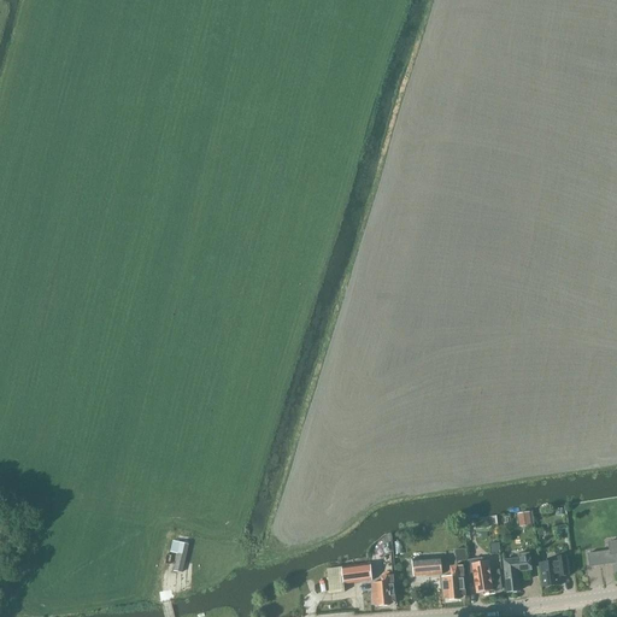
[(533,512),(518,515),(521,527),(534,524),(533,512)]
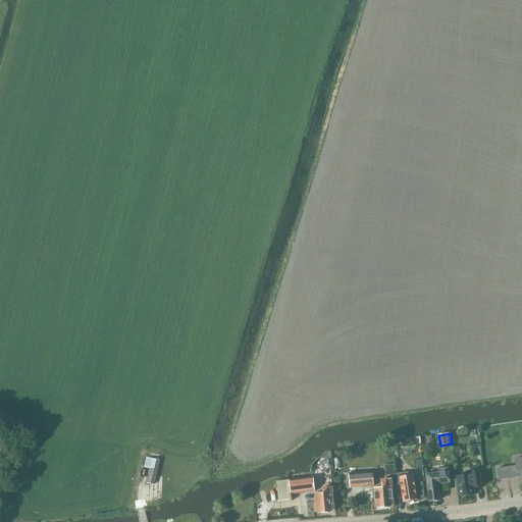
[(331,458),(331,468),(341,468),(340,457),(331,458)]
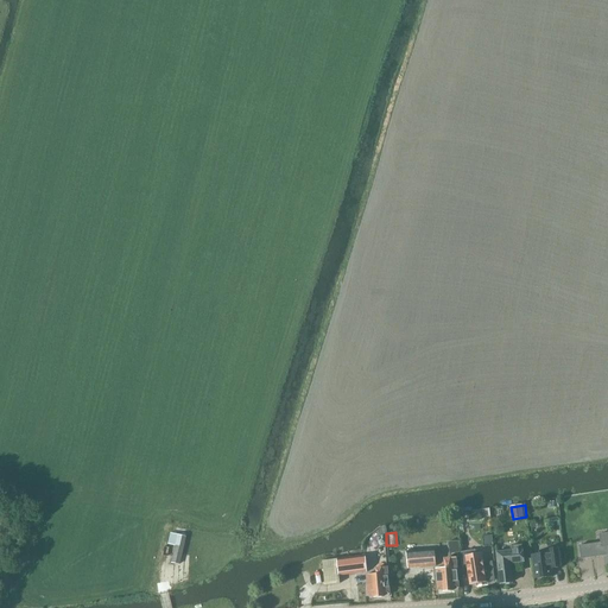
[(600,543),(580,546),(582,558),(590,557),(607,553),(607,532),(599,534),(600,543)]
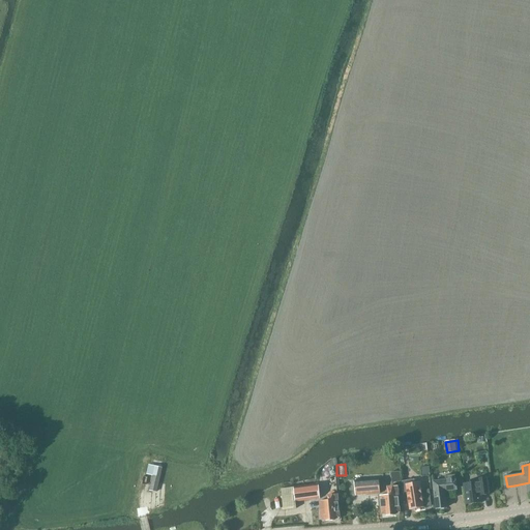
[(148,491),(156,493),(160,467),(148,465),(146,474),(151,474),(148,491)]
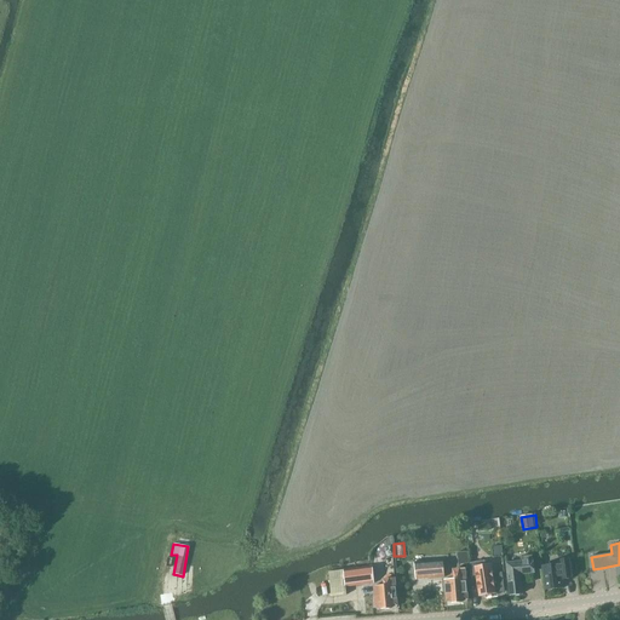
[(521,562),(506,563),(510,596),(523,595),(521,575),(534,573),(534,572),(541,570),(540,562),(533,563),(533,556),(521,557),(521,562)]
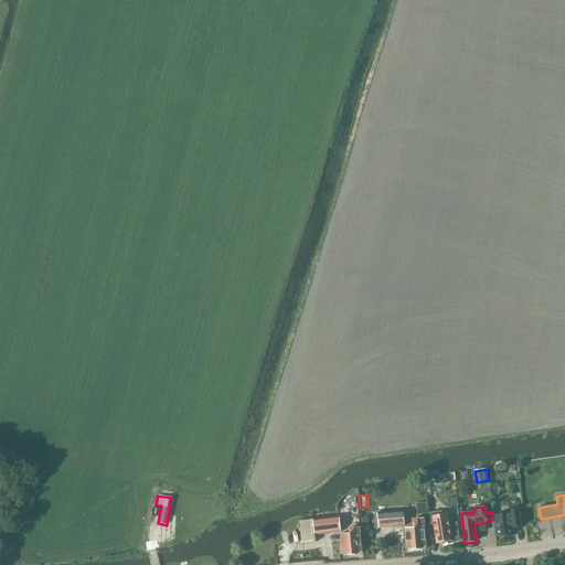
[(379,529),(405,526),(404,510),(377,512),(379,529)]
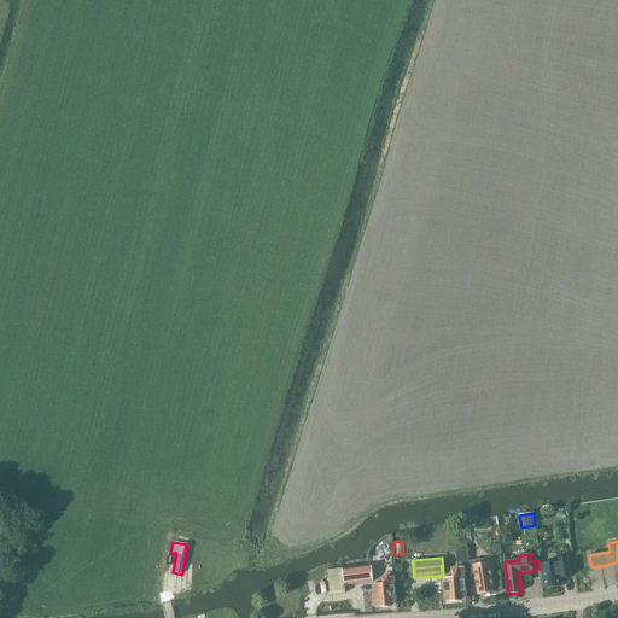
[(541,565),(544,589),(561,587),(560,578),(572,577),(570,558),(557,559),(558,563),(541,565)]
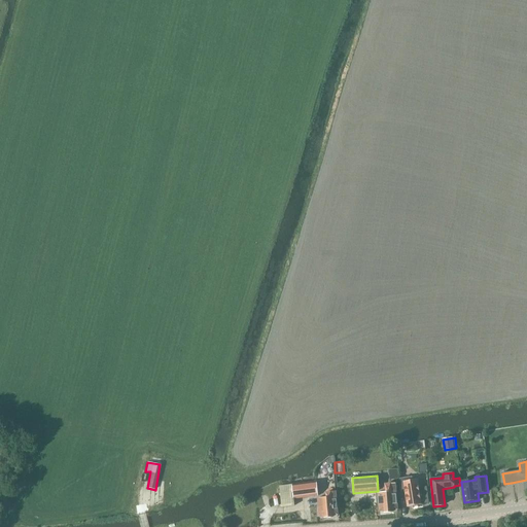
[(413,477),(400,477),(400,491),(405,490),(408,506),(429,502),(426,486),(414,488),(413,477)]
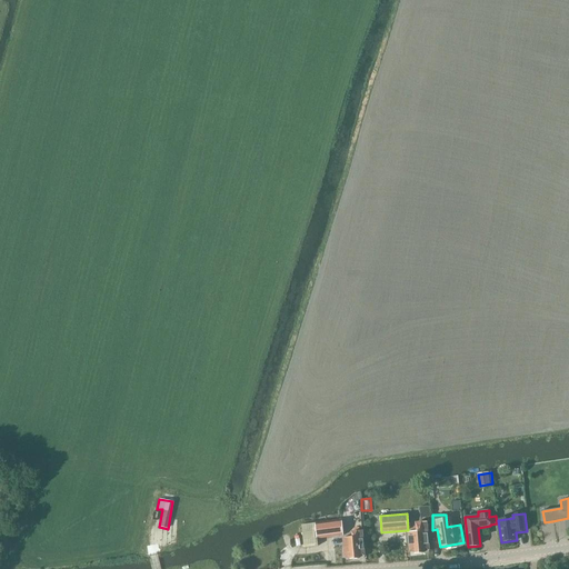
[(343,533),(342,519),(301,525),(305,549),(318,547),(317,539),(343,536),(343,533)]
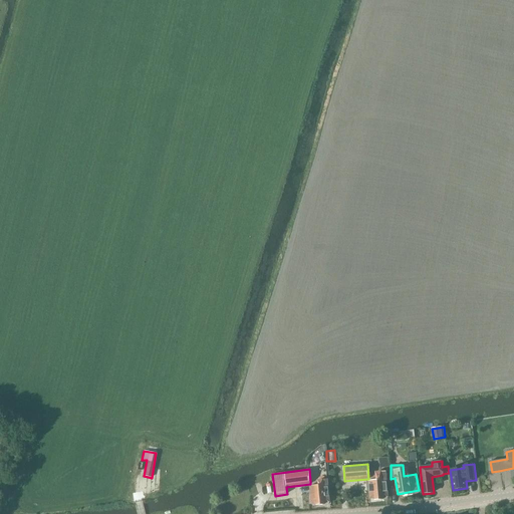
[(384,498),(388,498),(386,475),(386,472),(376,473),(376,480),(368,481),(369,499),(374,499),(374,500),(384,500),(384,498)]
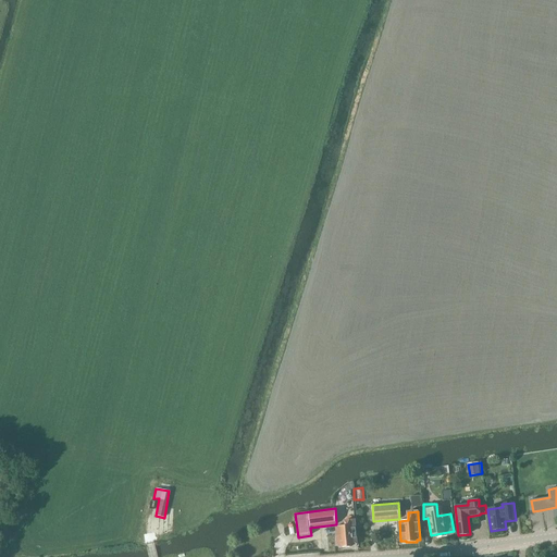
[(345,521),(345,525),(335,527),(337,547),(343,546),(343,548),(353,547),(353,546),(357,545),(355,520),(345,521)]
